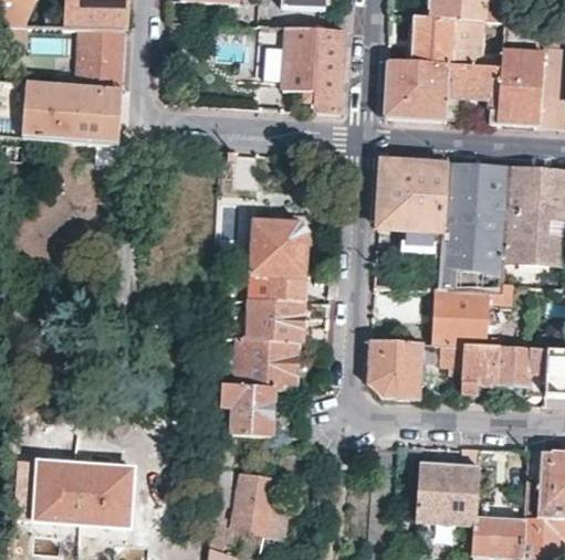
[(0,23),(28,25),(80,27),(124,27),(125,6),(125,0),(0,0),(0,23)]
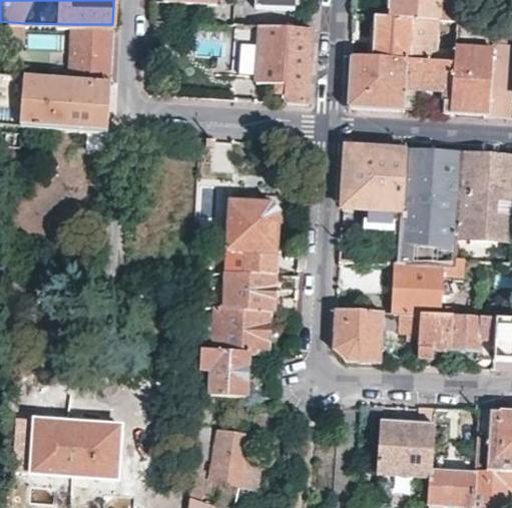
[(387,0),(386,14),(423,17),(455,19),(457,0),(387,0)]
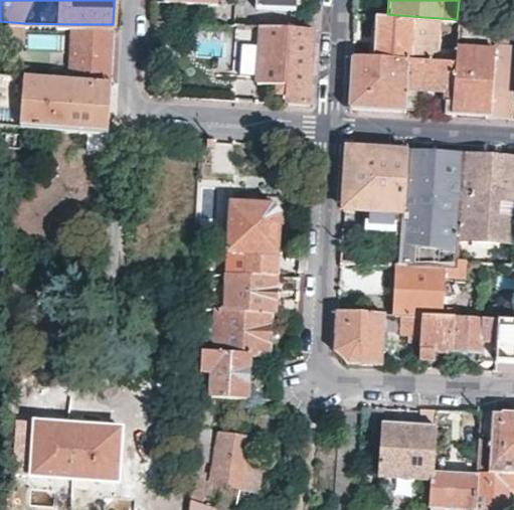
[(494,31),(496,3),(459,0),(457,19),(456,29),(494,31)]
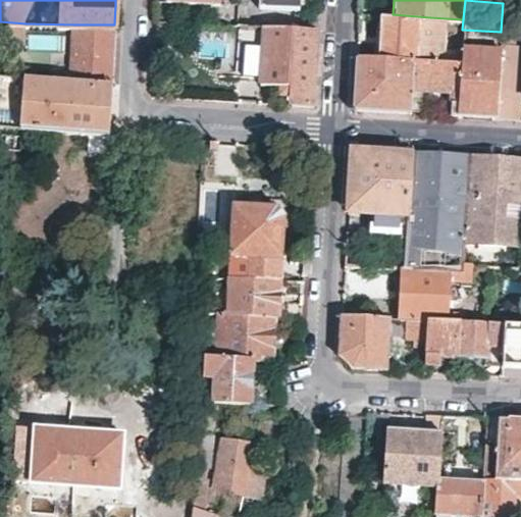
[(393,14),(378,13),(376,55),(411,58),(433,59),(434,45),(428,44),(430,17),(393,14)]
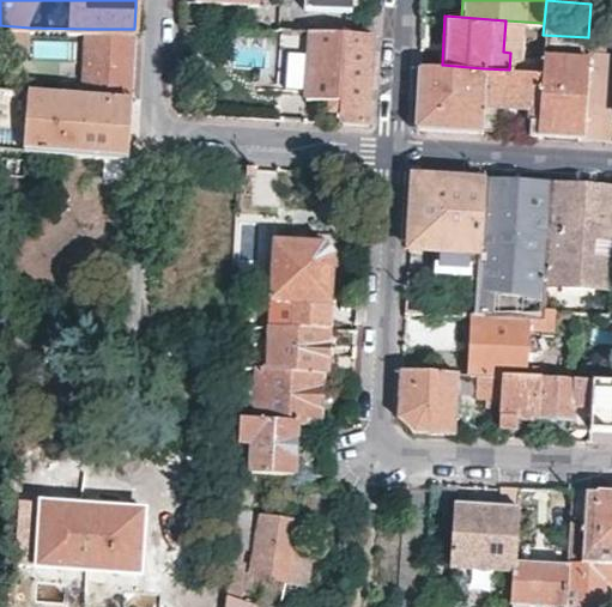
[(182,19),(181,32),(198,34),(199,20),(182,19)]
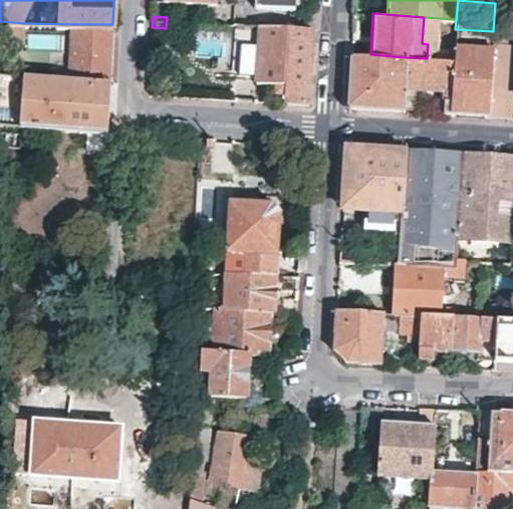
[(25,23),(0,21),(0,39),(25,40),(25,23)]
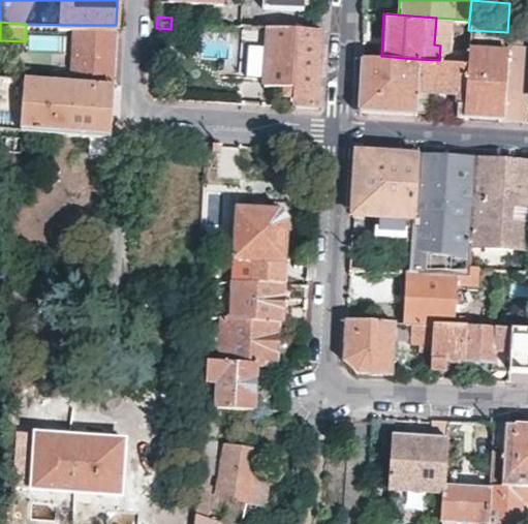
[(319,64),(321,29),(241,23),(239,23),(234,23),(234,33),(267,35),(262,84),(283,86),(283,95),(292,96),(292,104),(317,106),(319,64)]
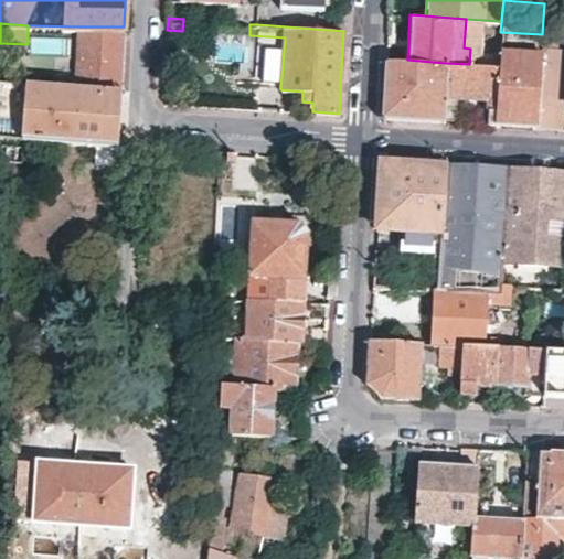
[(124,27),(80,27),(76,72),(55,71),(53,84),(0,79),(0,135),(117,144),(117,142),(118,124),(123,57),(124,27)]
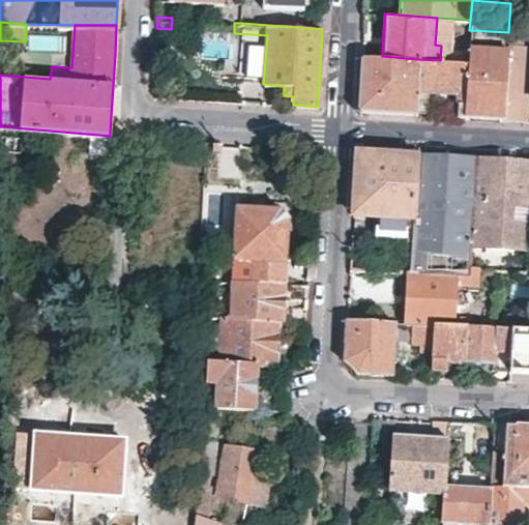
[(230,54),(231,30),(202,28),(201,52),(230,54)]
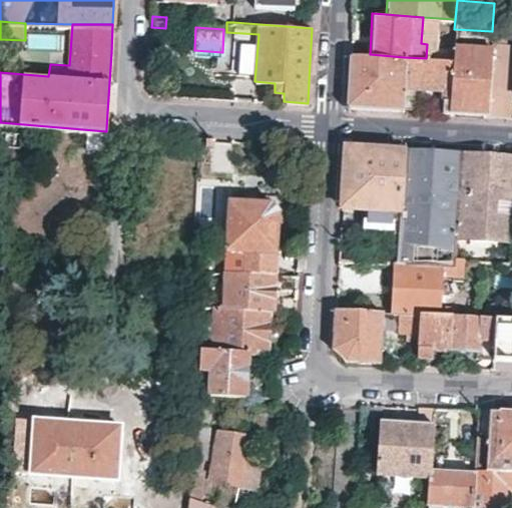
[(486,114),(491,46),(453,44),(452,59),(426,58),(404,57),(401,86),(410,86),(442,88),(440,112),(456,112),(486,114)]
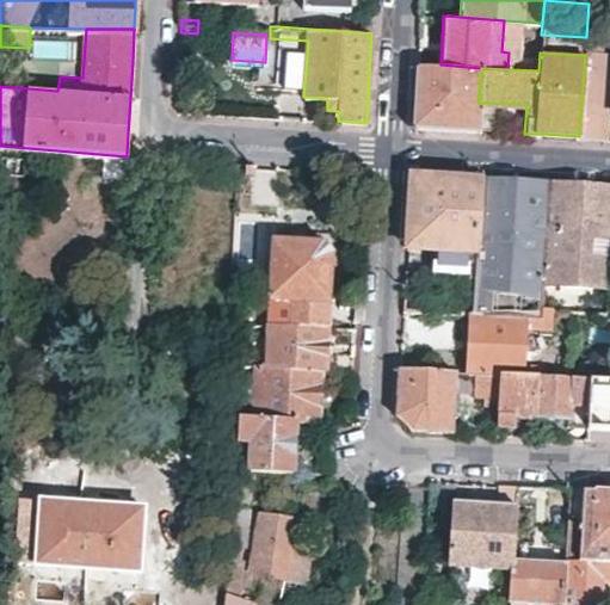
[(585,55),(579,136),(607,139),(609,107),(603,106),(607,56),(585,55)]
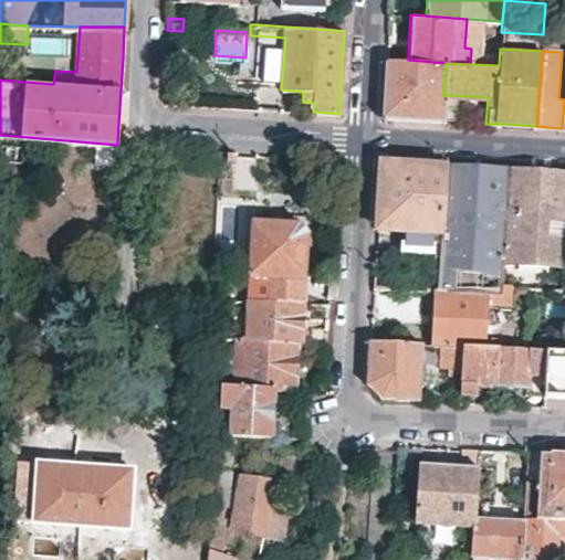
[(446,63),(408,60),(406,60),(385,59),(383,82),(380,116),(422,119),(440,120),(442,95),(446,63)]
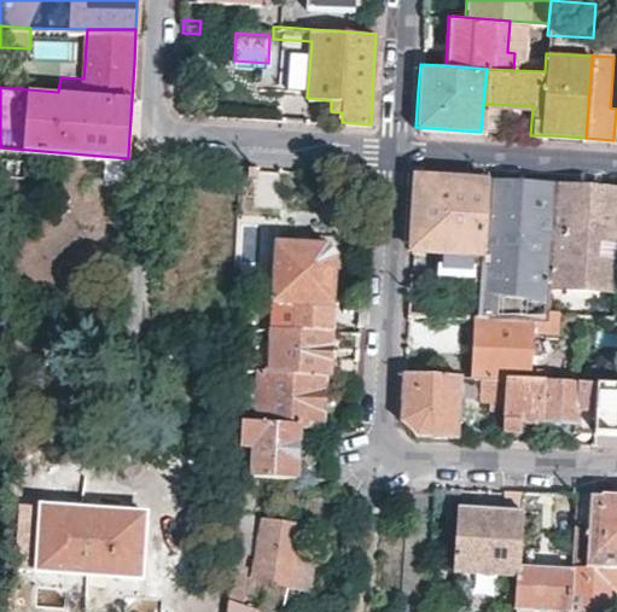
[(481,132),(492,133),(494,104),(483,104),(481,132)]
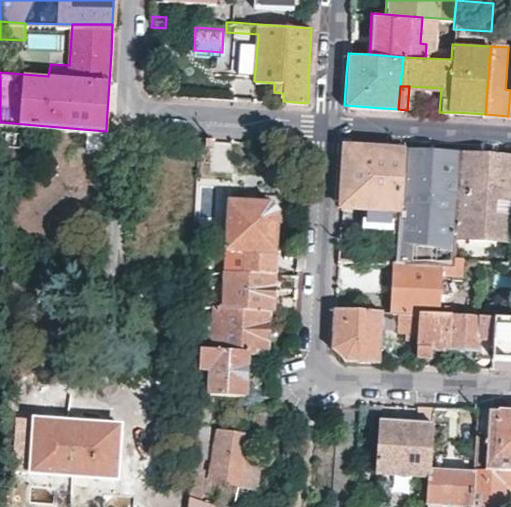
[(368,207),(399,210),(399,209),(404,148),(380,146),(344,144),(340,210),(348,211),(348,206),(368,207)]
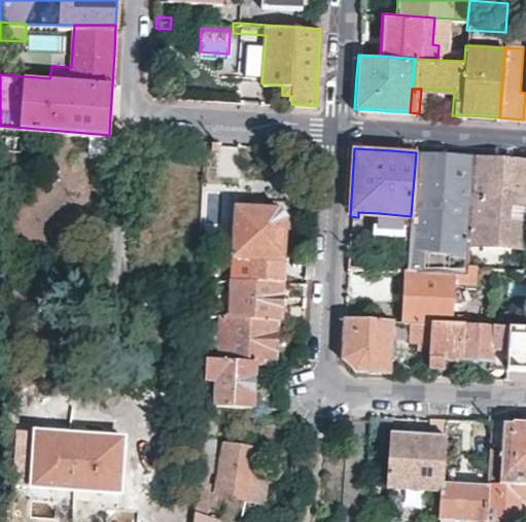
[(467,264),(474,157),(463,155),(417,152),(416,152),(411,215),(411,216),(409,240),(408,268),(468,272),(468,264),(467,264)]
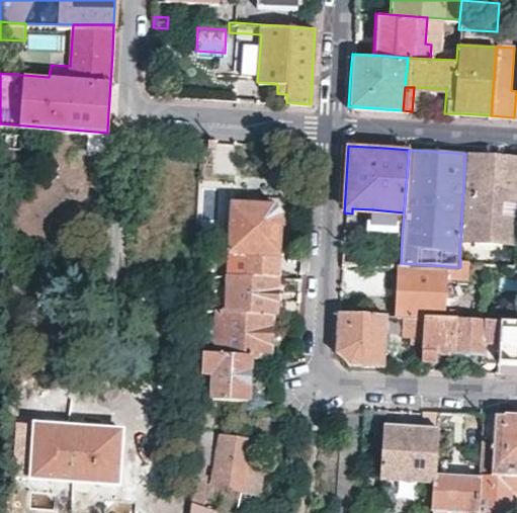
[(516,156),(496,156),(465,154),(459,259),(460,259),(470,260),(516,262),(516,253),(516,156)]
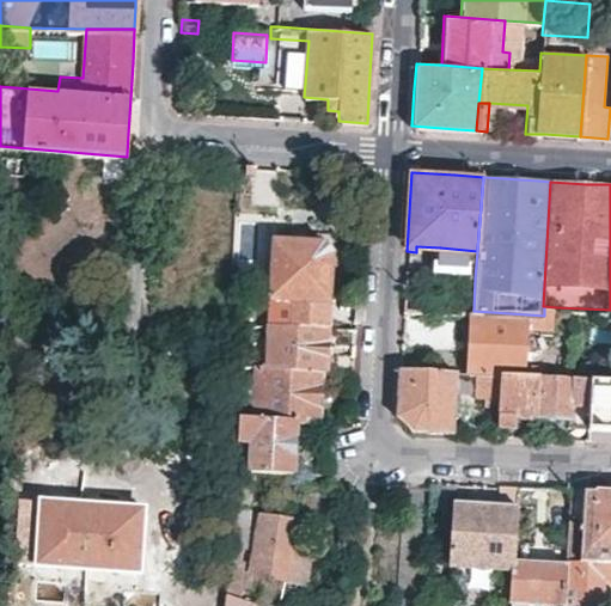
[(273,237),(268,320),(328,323),(333,246),(322,238),(273,237)]
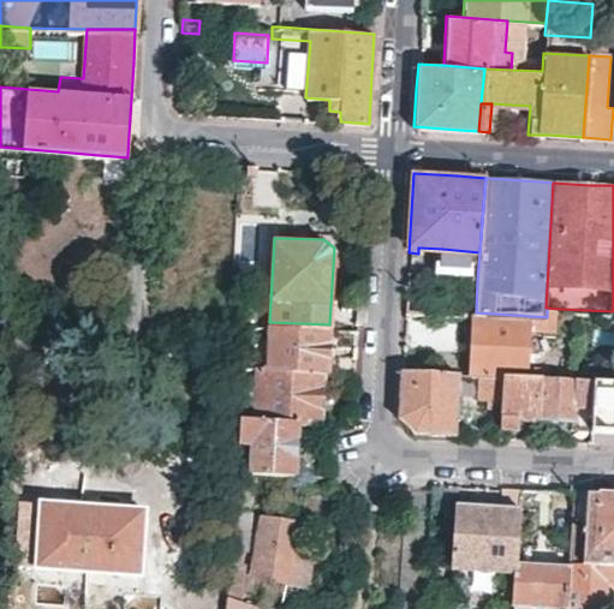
[(477,280),(480,252),(442,249),(440,276),(477,280)]
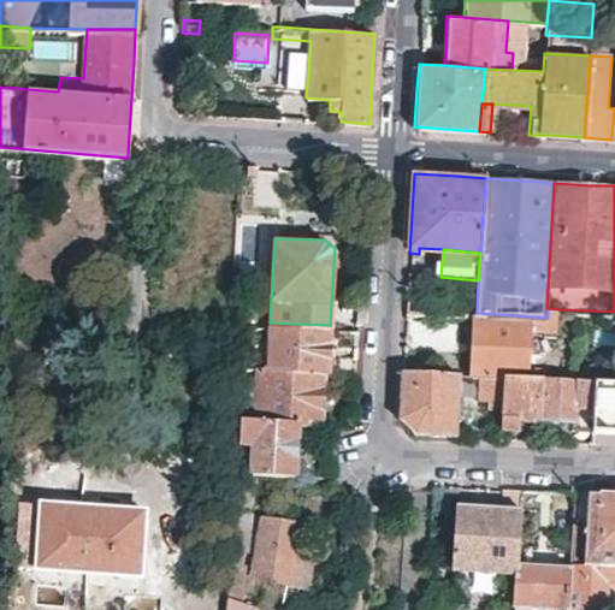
[(259,292),(248,292),(246,321),(259,323),(259,292)]
